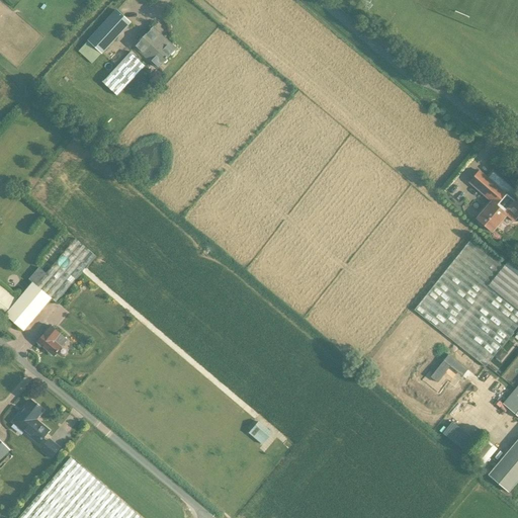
[(101,55),(131,23),(115,9),(87,40),(82,47),(89,55),(95,49),(101,55)]
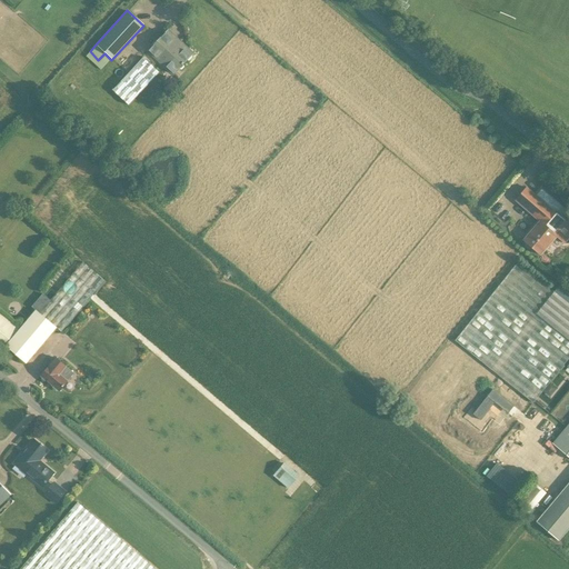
[(168,30),(148,52),(172,76),(193,53),(168,30)]
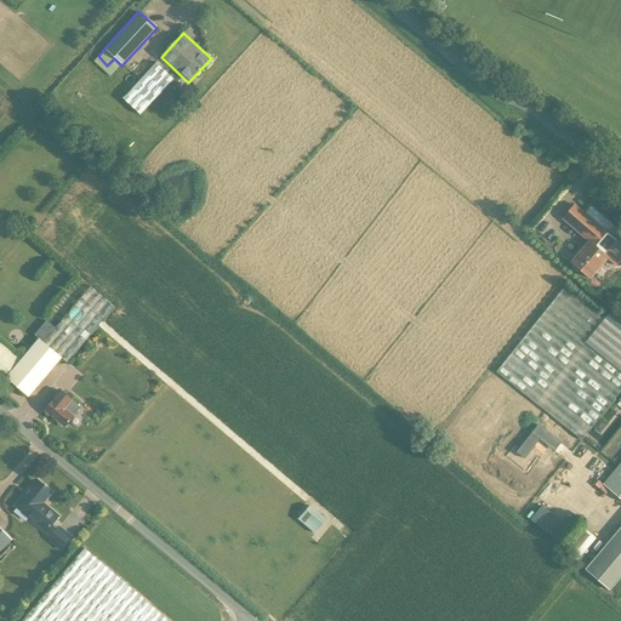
[(137,126),(177,80),(155,62),(115,108),(137,126)]
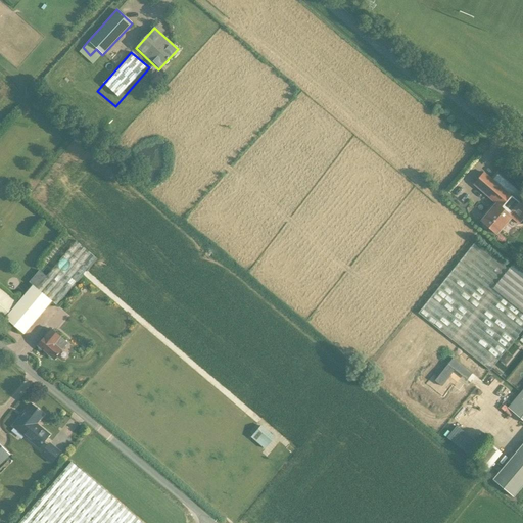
[(522,218),(522,205),(483,173),(473,185),(496,203),(481,221),(496,234),(511,217),(519,223),(522,218)]
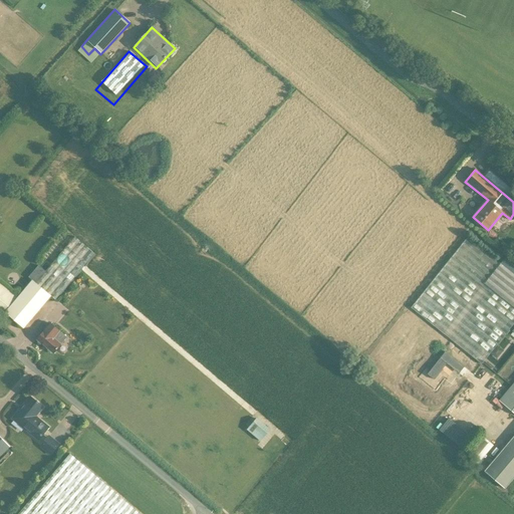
[(513,265),(504,258),(500,263),(500,264),(467,237),(411,308),(481,364),(513,323),(513,265)]
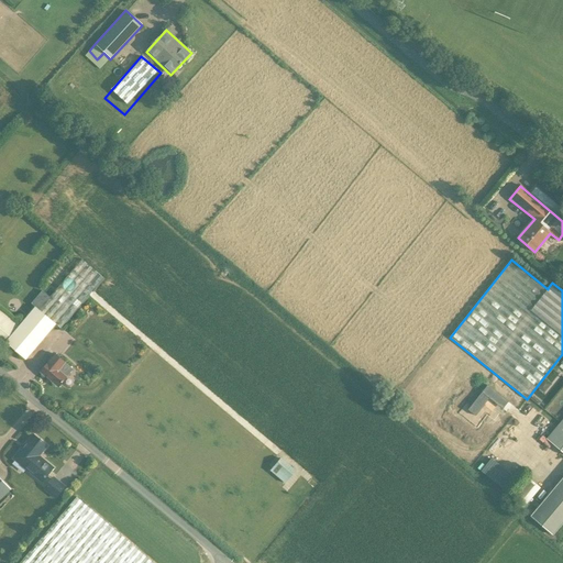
[(58,387),(73,370),(55,354),(40,372),(58,387)]
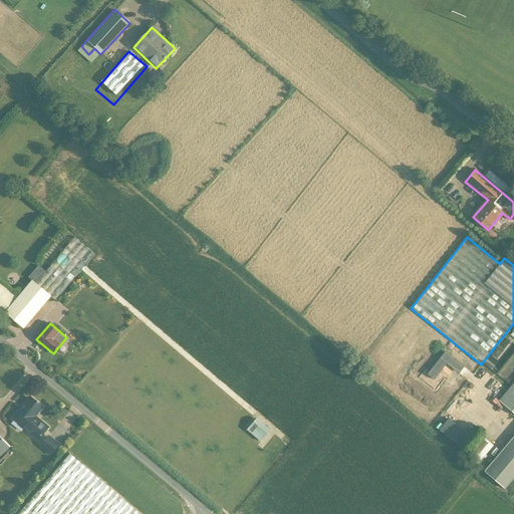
[(458,354),(468,362),(472,357),(462,349),(458,354)]
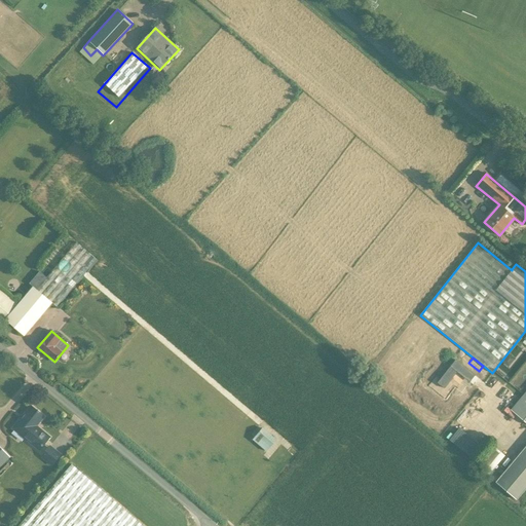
[(471,380),(475,375),(455,360),(437,383),(444,388),(457,372),(464,378),(466,377),(471,380)]
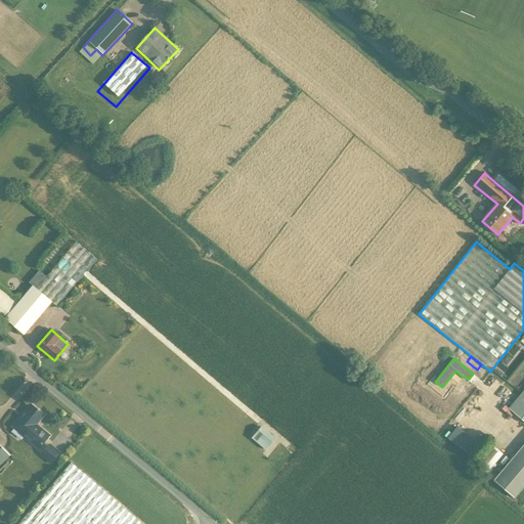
[(523,391),(509,409),(523,422),(523,391)]
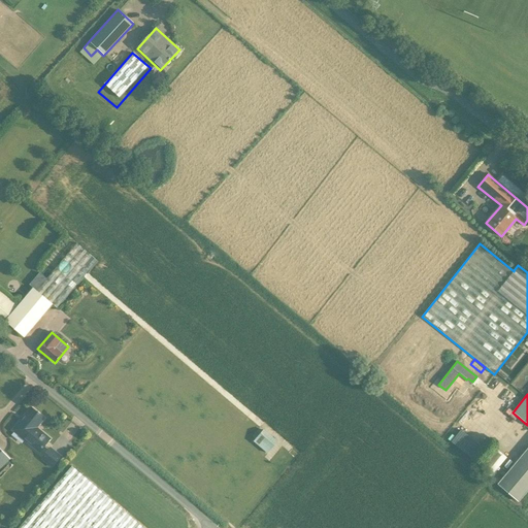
[(36,428),(43,419),(31,407),(12,430),(39,452),(50,438),(36,428)]
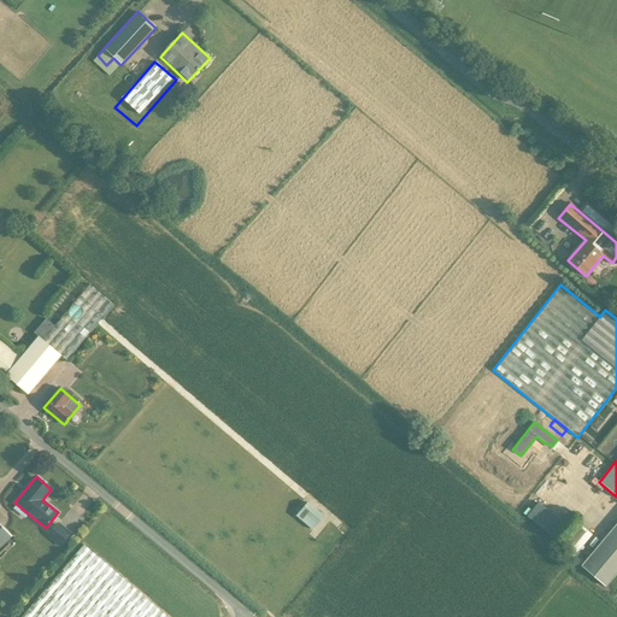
[(299,515),(316,530),(328,517),(311,503),(299,515)]
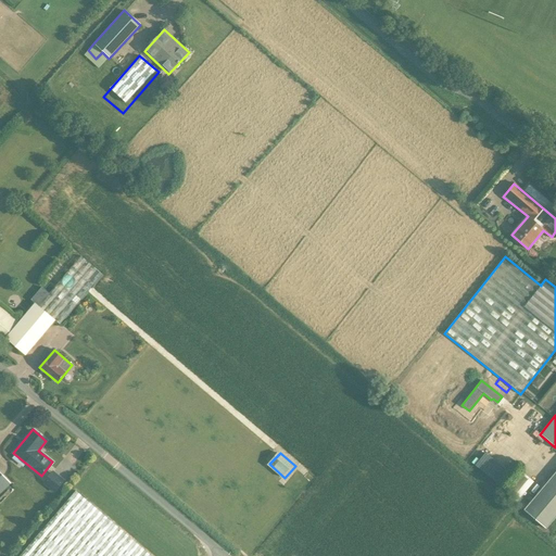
[(485,454),(476,466),(498,484),(508,472),(485,454)]
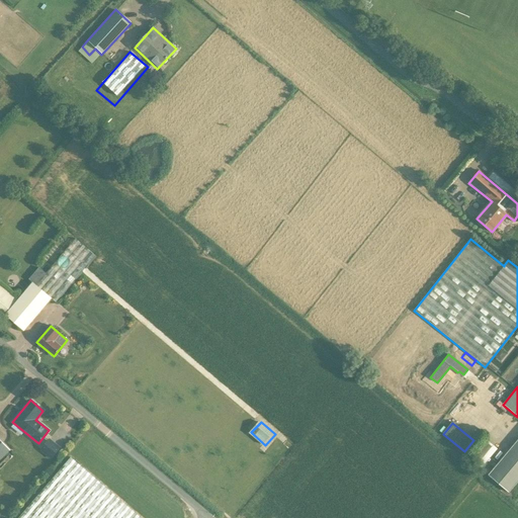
[(39,450),(51,459),(61,448),(49,438),(39,450)]
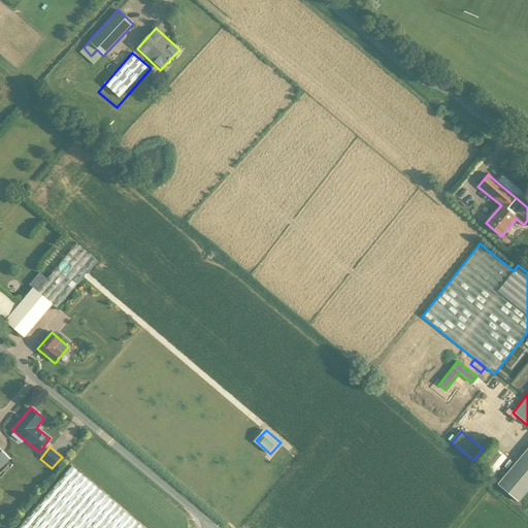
[(527,447),(497,483),(519,501),(527,490),(527,447)]
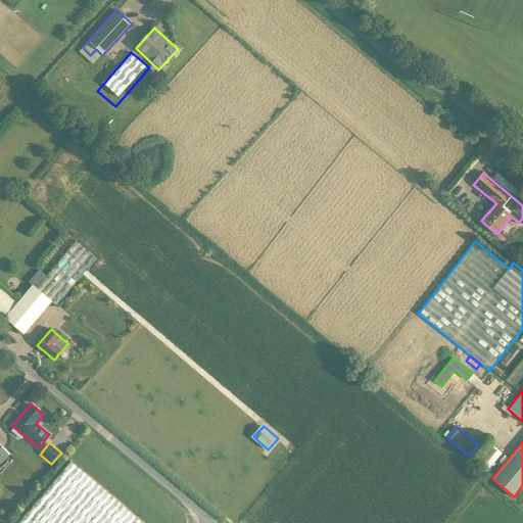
[(0,444),(0,462),(9,454),(0,444)]
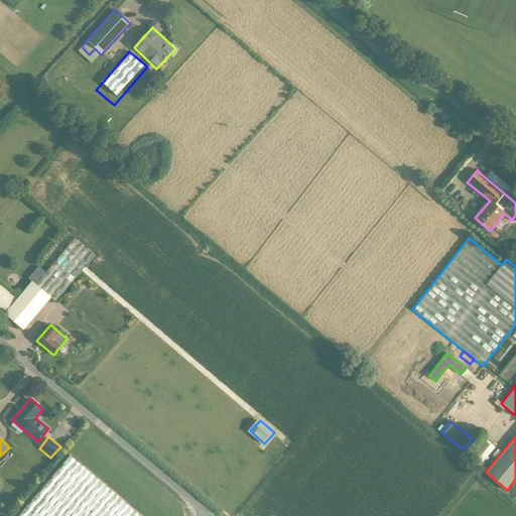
[(140,515),(71,456),(17,515),(140,515)]
